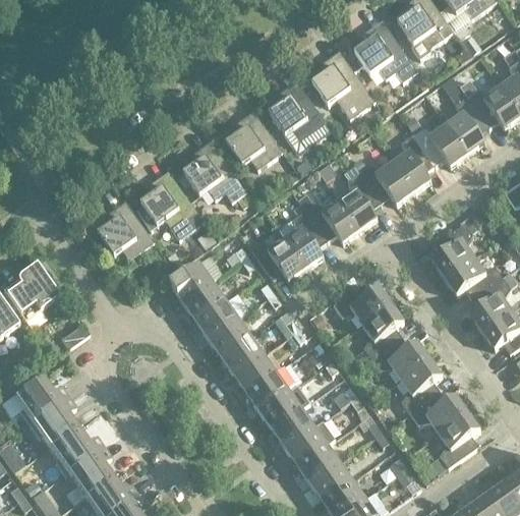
[(416,8),(400,20),(396,22),(412,45),(410,47),(419,59),(429,52),(428,49),(453,32),(430,0),(411,0),(416,8)]
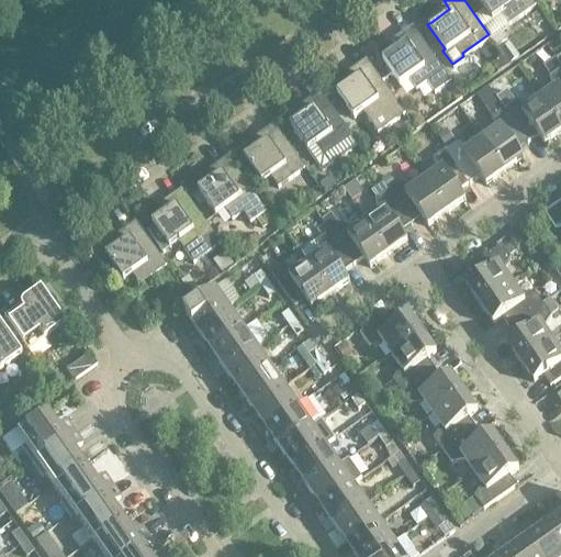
[(480,0),(492,17),(500,10),(507,21),(535,2),(534,0),(480,0)]
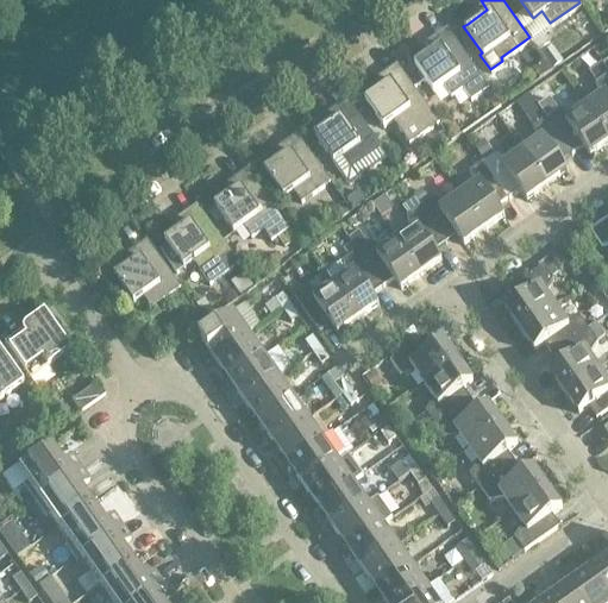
[(437,45),(418,58),(413,62),(432,88),(442,82),(450,94),(462,86),(470,96),(482,88),(487,86),(488,85),(446,25),(431,36),(437,45)]
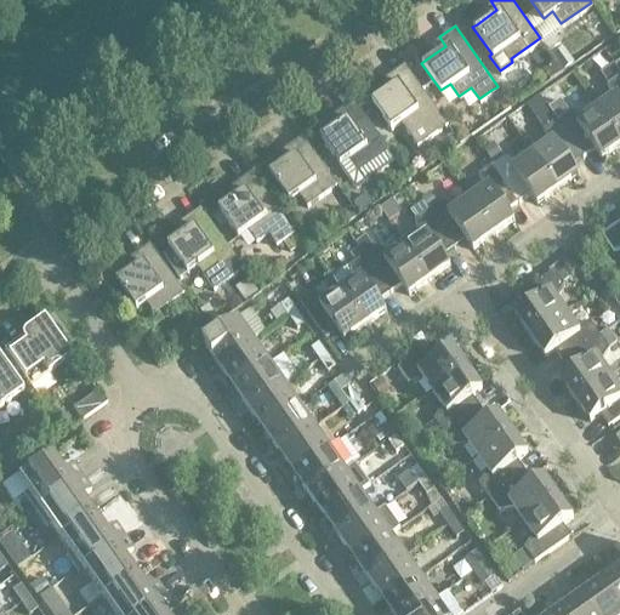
[(476,49),(484,43),(476,30),(467,36),(476,49)]
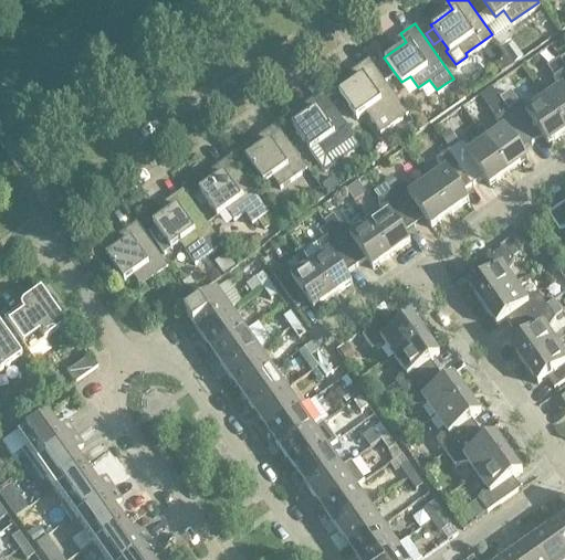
[(504,48),(503,48),(512,60),(522,52),(513,41),(504,48)]
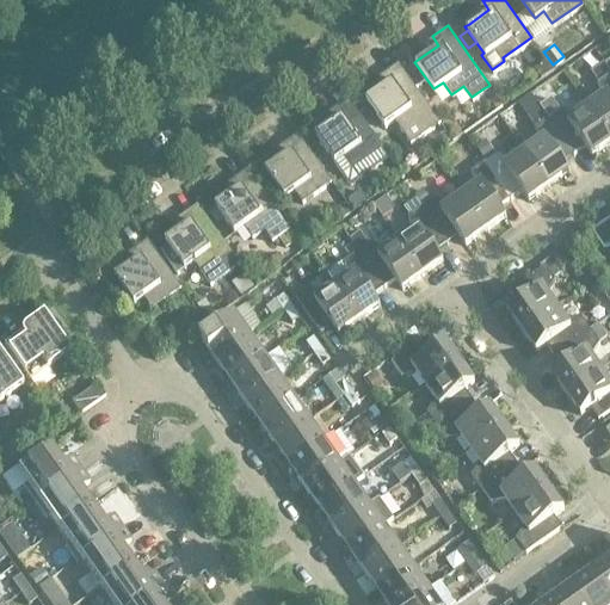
[(535,66),(540,74),(550,67),(544,59),(535,66)]
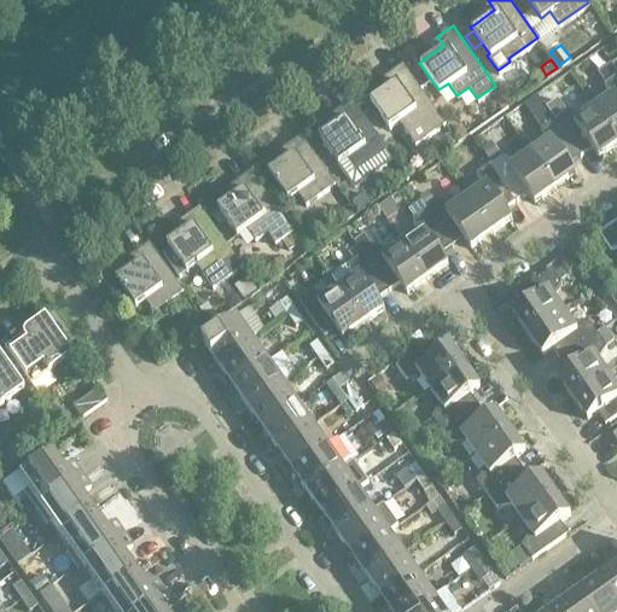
[(610,60),(598,69),(605,79),(616,70),(610,60)]
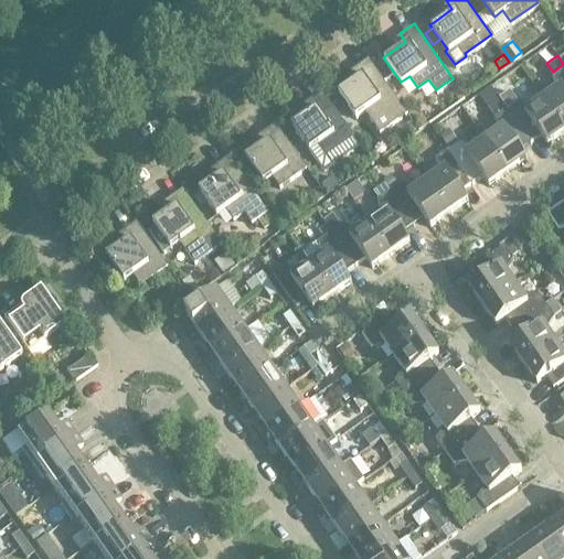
[(406,110),(368,56),(353,66),(359,74),(337,89),(355,115),(363,108),(379,130),(406,110)]
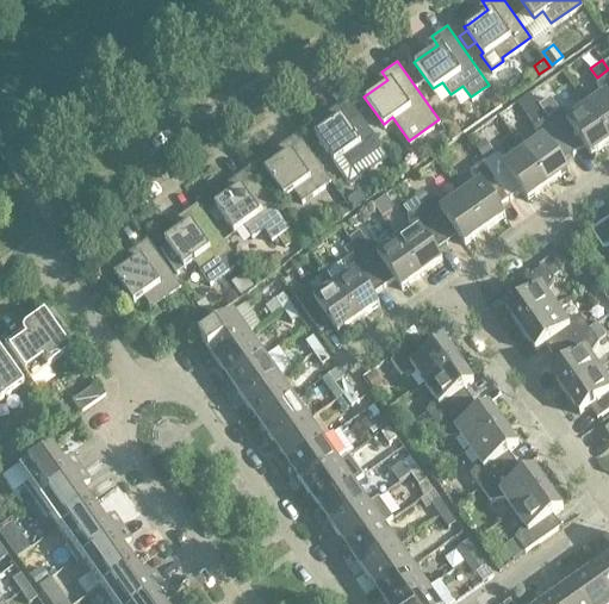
[(608,69),(597,78),(595,80),(596,80),(598,94),(585,104),(608,136),(608,69)]
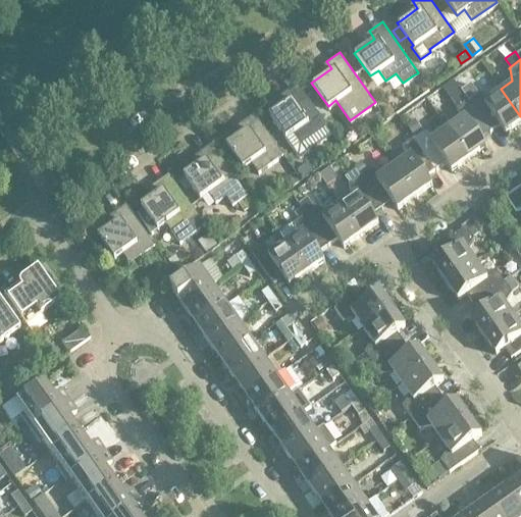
[(417,73),(413,75),(423,90),(427,88),(417,73)]
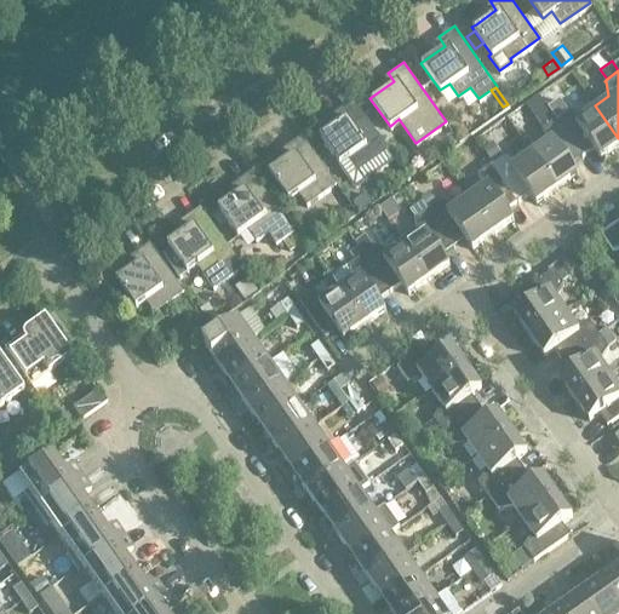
[(569,107),(561,93),(546,104),(555,116),(582,153),(592,145),(600,155),(618,139),(618,138),(595,105),(582,115),(569,107)]
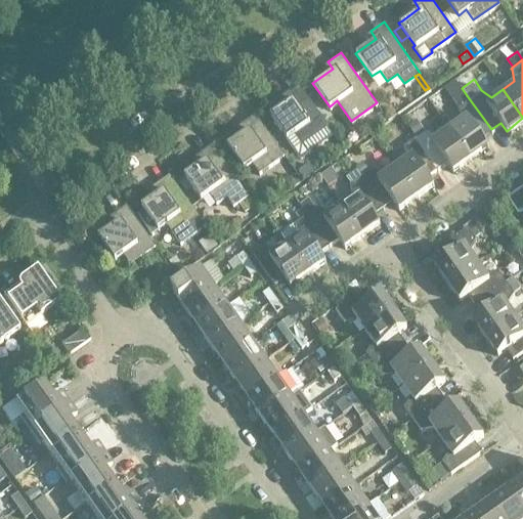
[(290,99),(269,114),(299,155),(333,131),(298,82),(285,91),(290,99)]
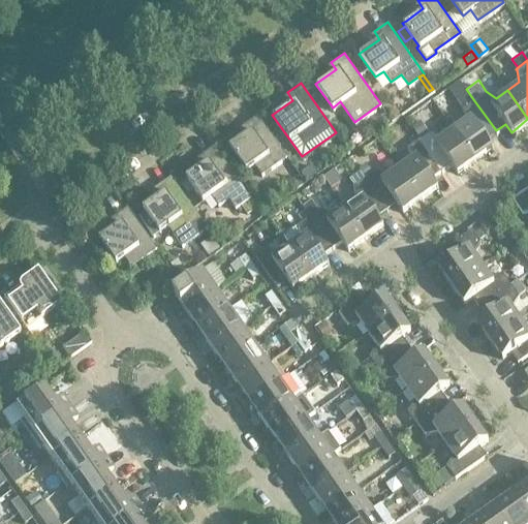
[(496,130),(473,99),(461,108),(462,109),(464,120),(453,128),(474,158),(492,146),(486,137),(496,130)]
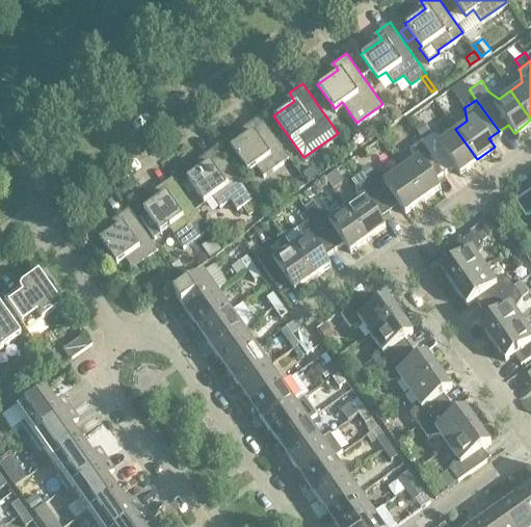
[(386,111),(378,116),(382,124),(391,119),(386,111)]
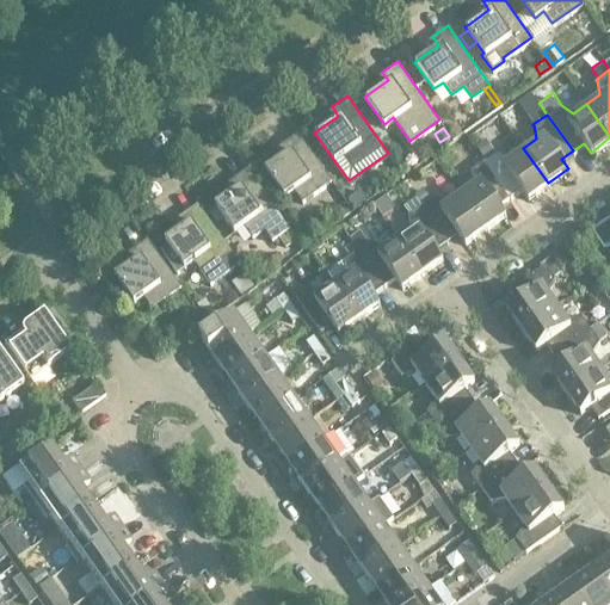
[(289,150),(269,165),(265,167),(284,195),(293,189),(301,199),(331,179),(297,130),(282,142),(289,150)]
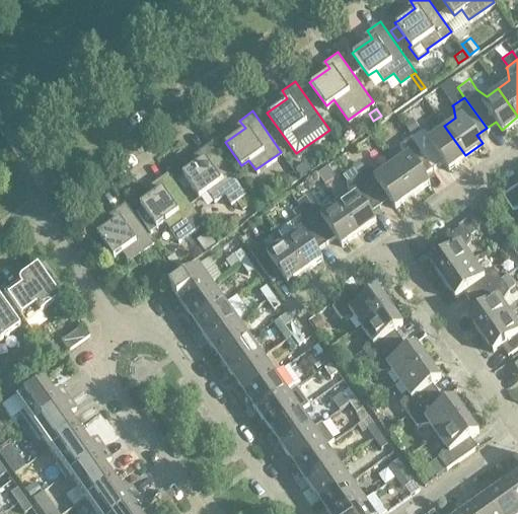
[(403,122),(402,122),(410,132),(418,126),(412,117),(403,122)]
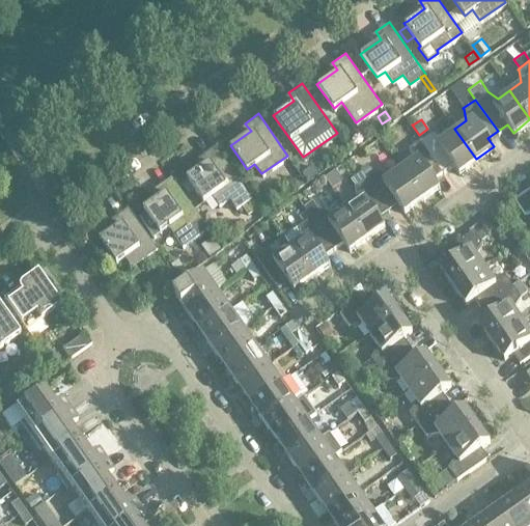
[(476,159),(454,129),(443,137),(433,130),(420,138),(443,169),(452,163),(458,171),(476,159)]
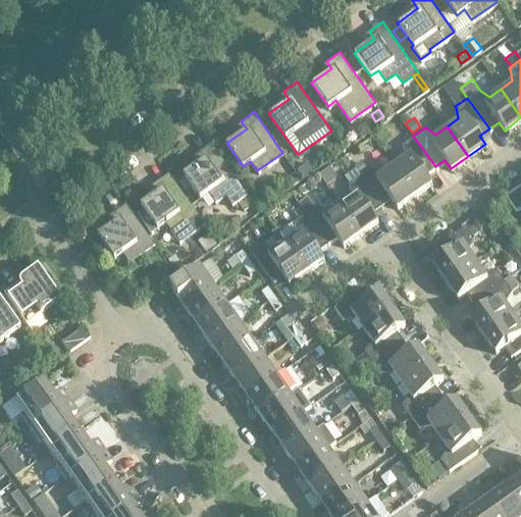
[(435,166),(413,136),(401,144),(402,145),(404,157),(393,164),(414,194),(431,182),(425,173),(435,166)]
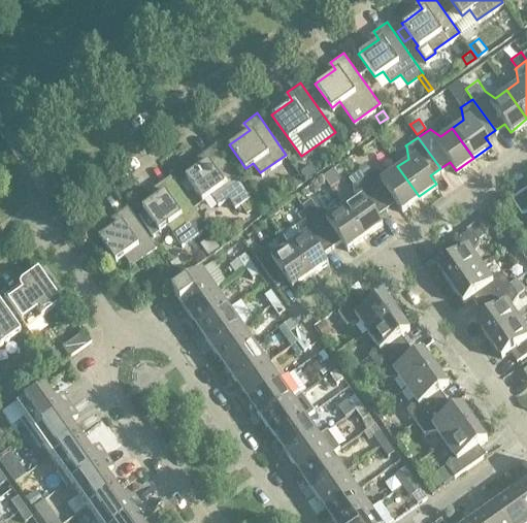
[(205,161),(189,173),(185,175),(202,199),(209,193),(217,203),(227,196),(234,206),(250,195),(213,143),(200,153),(205,161)]
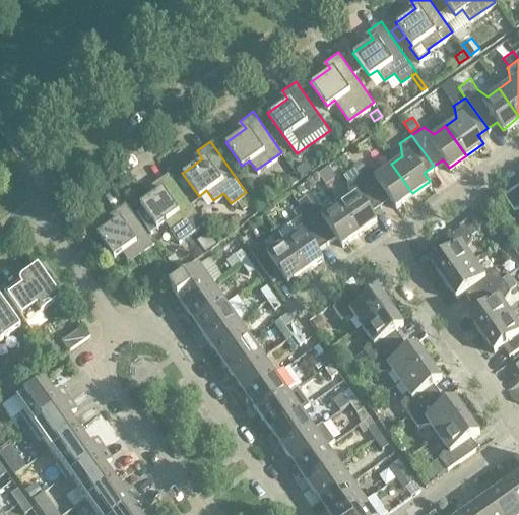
[(359,158),(351,164),(358,173),(365,168),(359,158)]
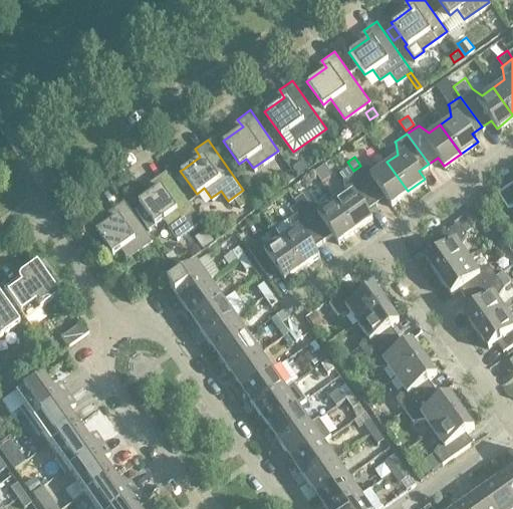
[(296,171),(306,164),(301,158),(291,165),(296,171)]
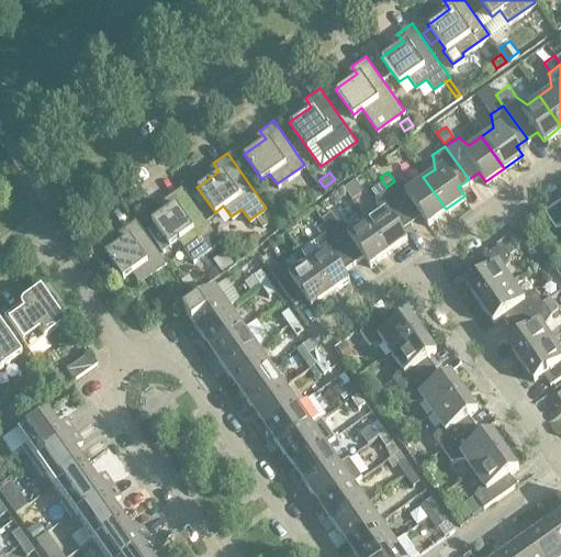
[(446,209),(423,177),(411,186),(400,179),(400,178),(394,181),(386,187),(411,221),(421,213),(427,222),(446,209)]
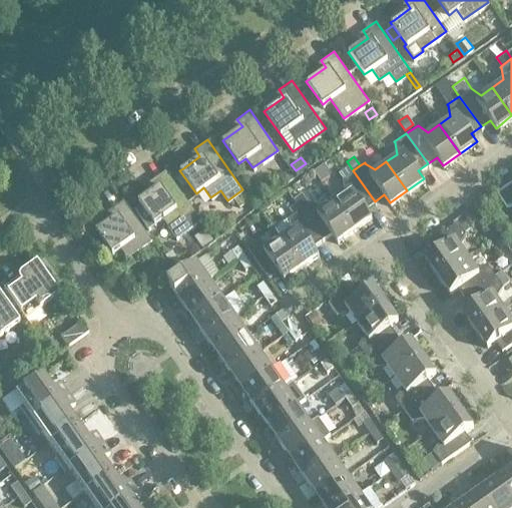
[(313,169),(320,179),(330,172),(323,162),(313,169)]
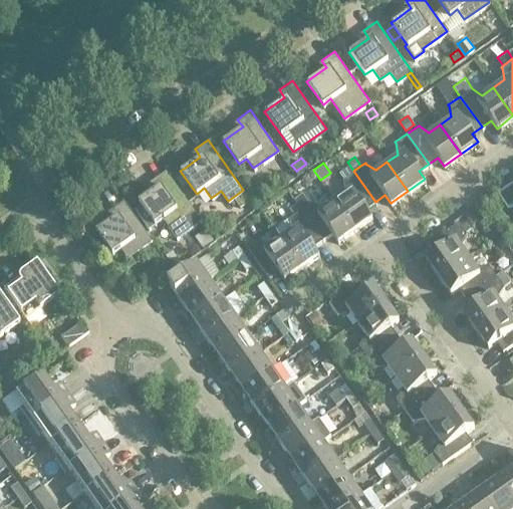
[(280,175),(285,182),(295,175),(290,168),(280,175)]
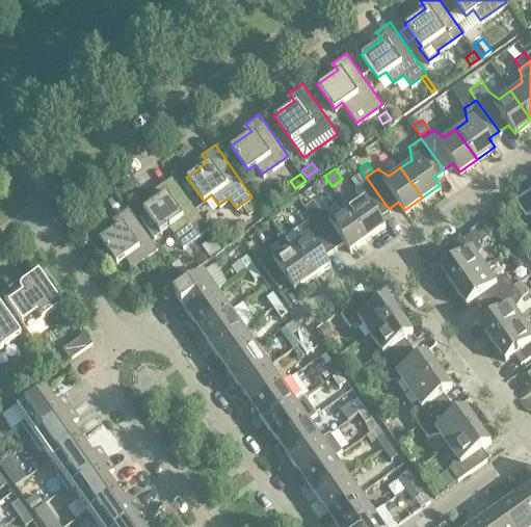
[(145,211),(139,215),(154,235),(160,231),(167,226),(182,245),(208,228),(171,176),(158,185),(163,192),(158,196),(153,201),(142,207),(145,211)]
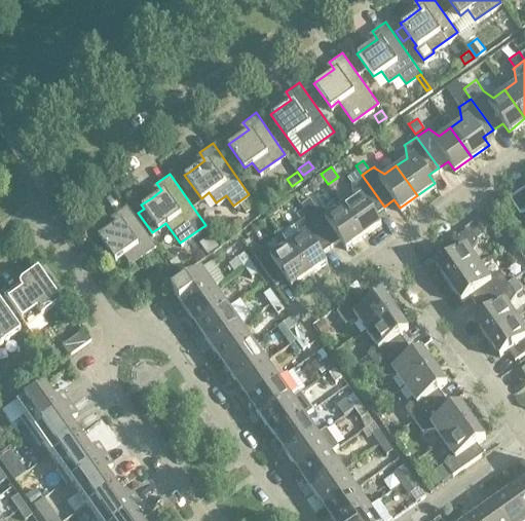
[(384,207),(362,175),(349,184),(350,184),(352,196),(341,205),(363,233),(380,221),(374,213),(384,207)]
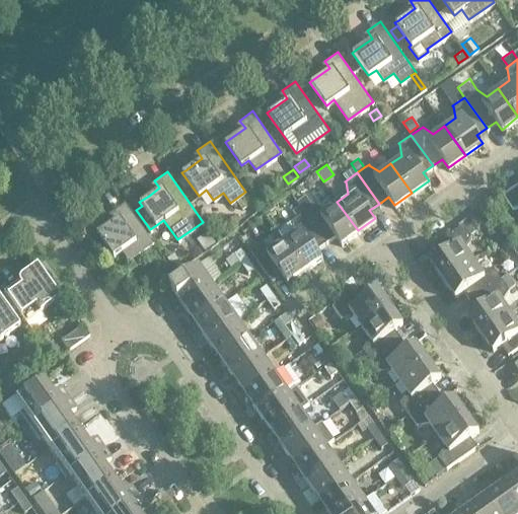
[(517,205),(517,182),(502,195),(511,207),(512,207),(517,205)]
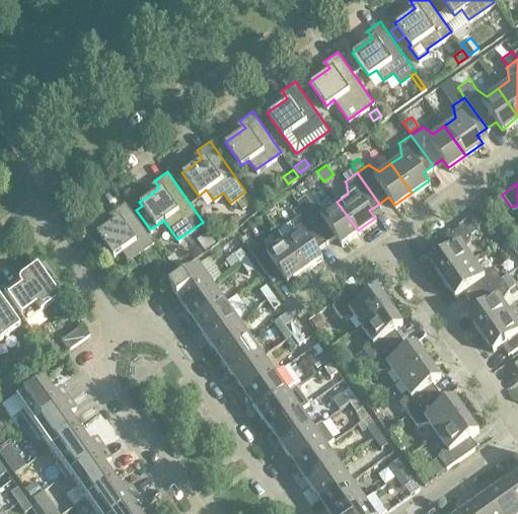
[(303,195),(296,200),(303,211),(311,205),(304,195),(303,195)]
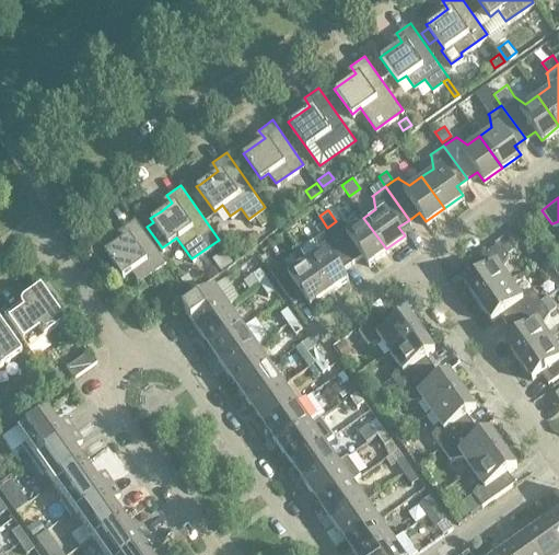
[(135,218),(120,227),(126,235),(104,251),(123,276),(130,270),(138,280),(165,262),(135,218)]
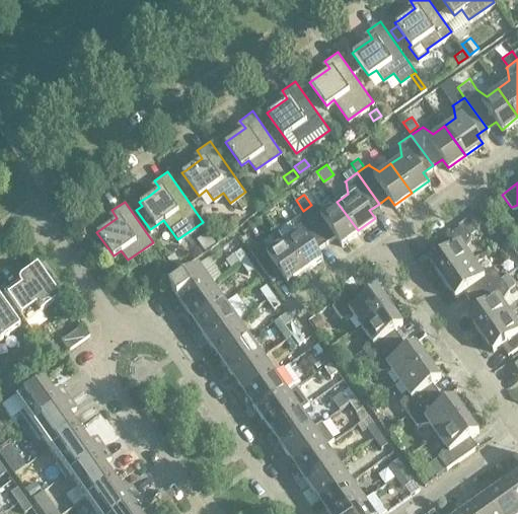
[(358,230),(337,202),(325,209),(315,203),(315,202),(311,205),(303,211),(325,241),(335,235),(341,242),(358,230)]
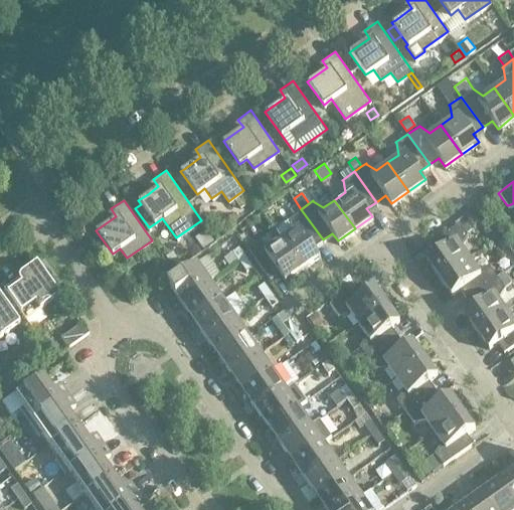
[(323,239),(301,209),(275,227),(282,237),(302,267),(319,255),(313,246),(323,239)]
